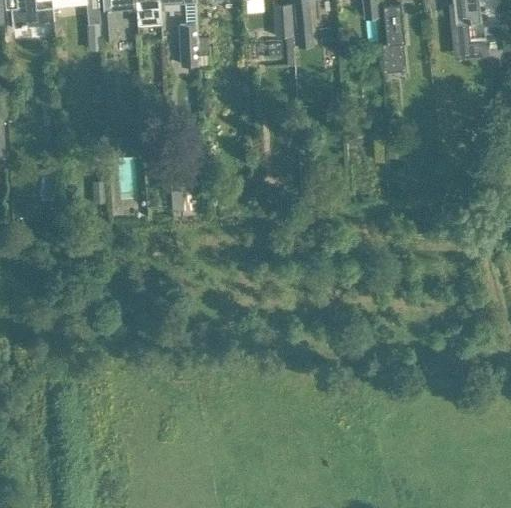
[(53,8),(52,0),(3,0),(4,8),(6,7),(9,28),(33,25),(33,11),(53,8)]
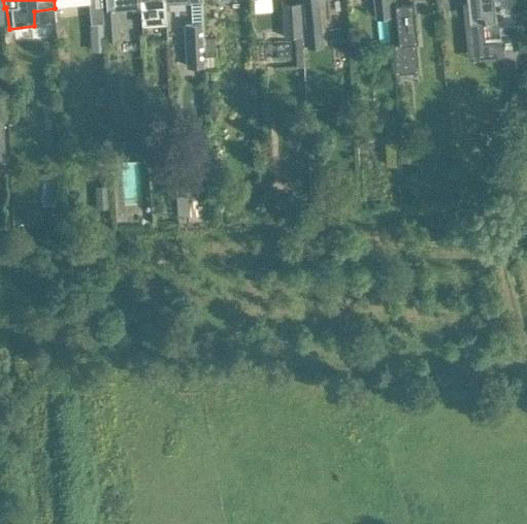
[(103,13),(102,0),(54,0),(55,8),(91,5),(93,27),(91,27),(92,57),(106,56),(106,42),(104,42),(103,13)]
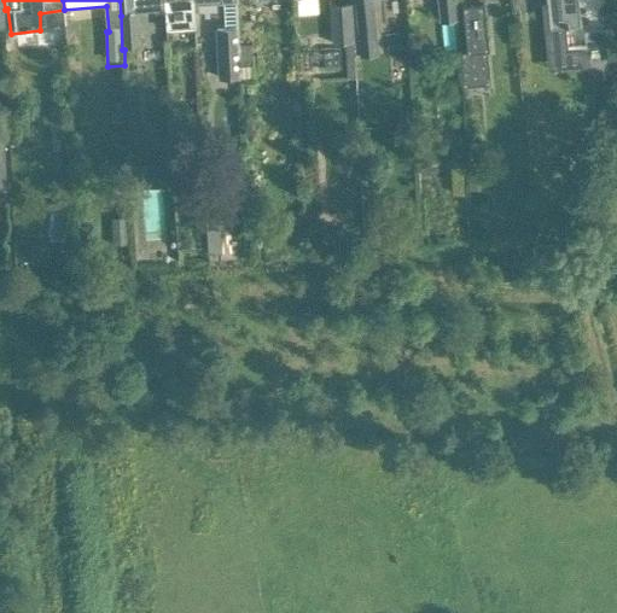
[(123,0),(126,16),(121,16),(122,50),(124,50),(143,47),(140,13),(138,13),(138,12),(166,10),(164,0),(123,0)]
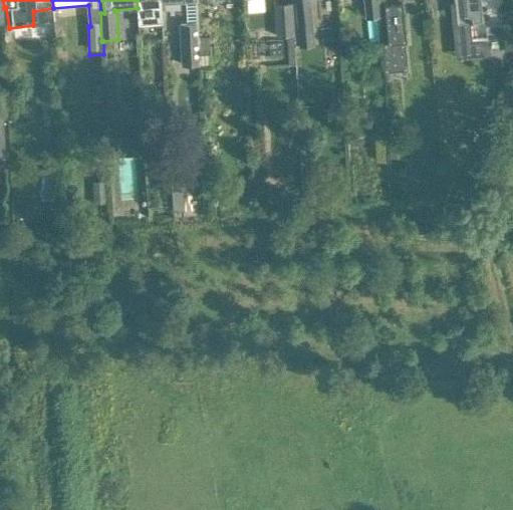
[(137,0),(138,8),(140,8),(141,24),(164,23),(163,5),(162,5),(161,0),(137,0)]
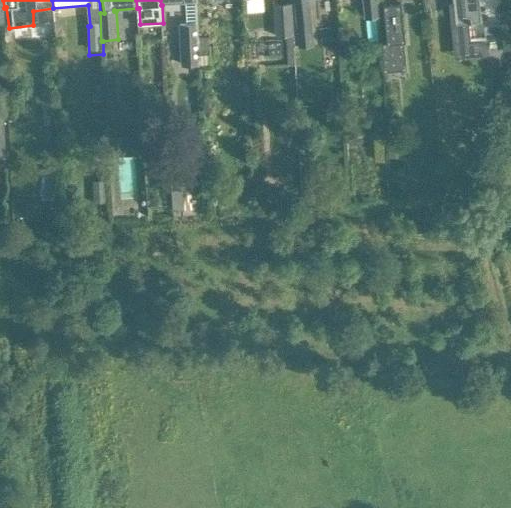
[(380,19),(378,0),(363,0),(365,20),(380,19)]
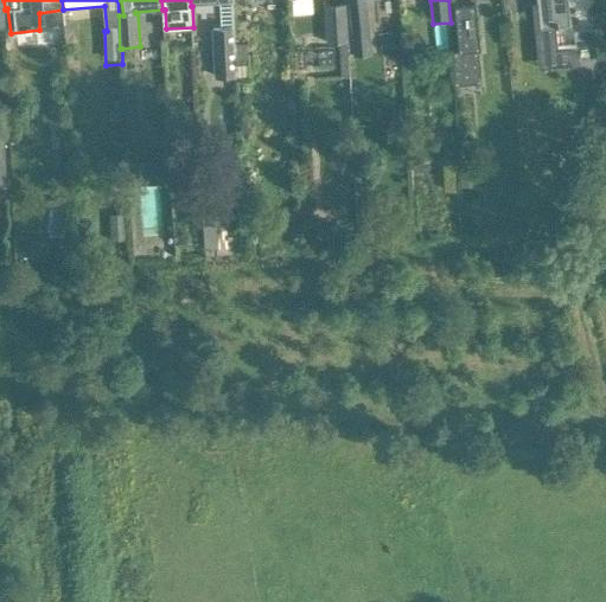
[(555,31),(552,0),(537,0),(541,32),(555,31)]
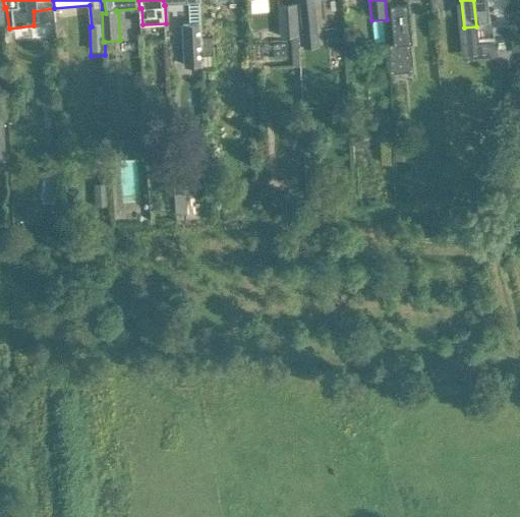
[(490,24),(487,0),(473,0),(476,26),(490,24)]
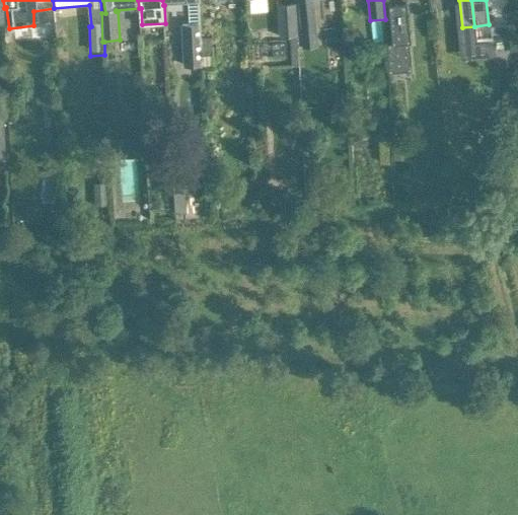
[(317,33),(314,2),(299,4),(302,35),(317,33)]
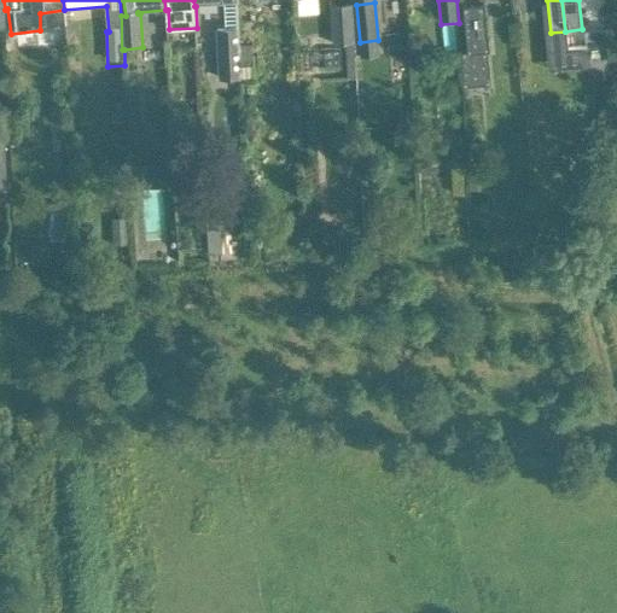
[(356,46),(354,6),(332,7),(335,47),(356,46)]
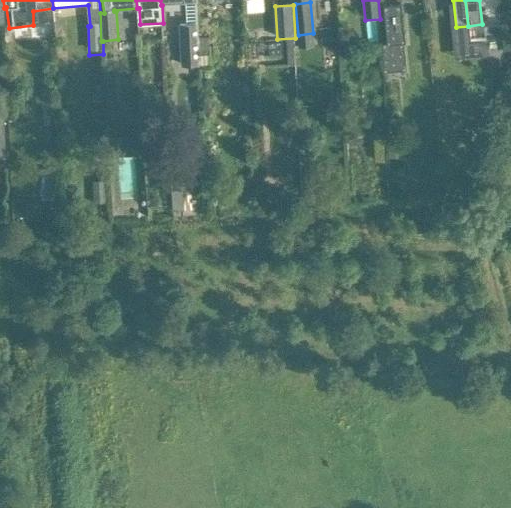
[(405,44),(401,6),(382,7),(383,45),(383,52),(404,50),(404,44),(405,44)]
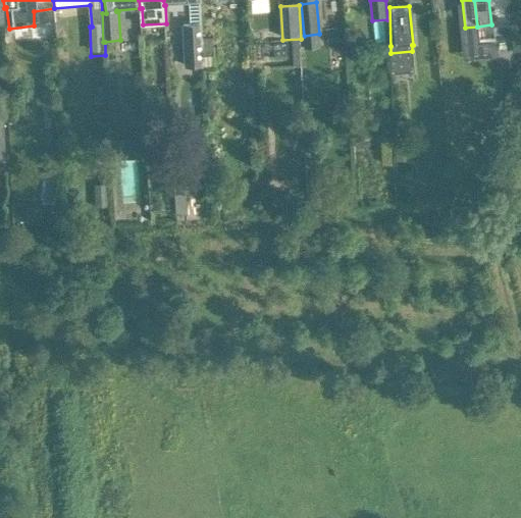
[(203,67),(200,24),(183,26),(184,46),(189,46),(189,68),(203,67)]
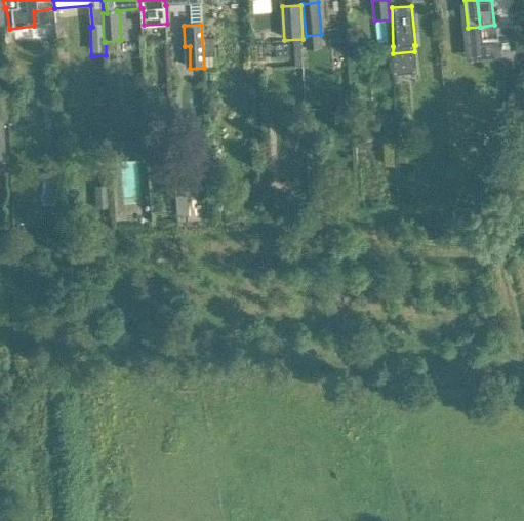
[(416,75),(414,51),(393,53),(395,77),(416,75)]
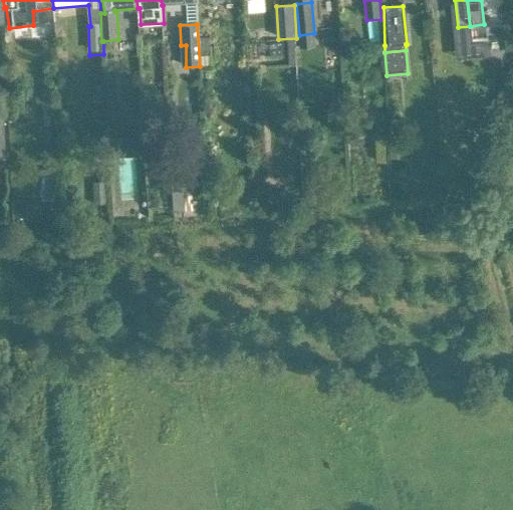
[(155,102),(144,103),(145,122),(156,122),(155,102)]
